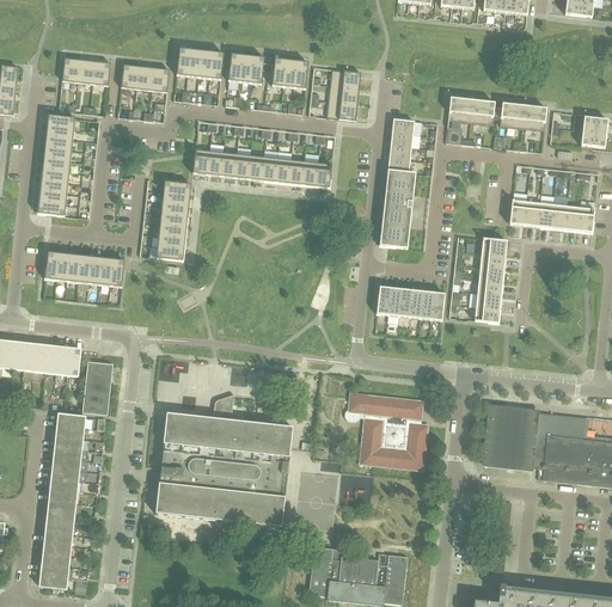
[(495,10),(495,0),(484,0),(483,8),(495,10)]
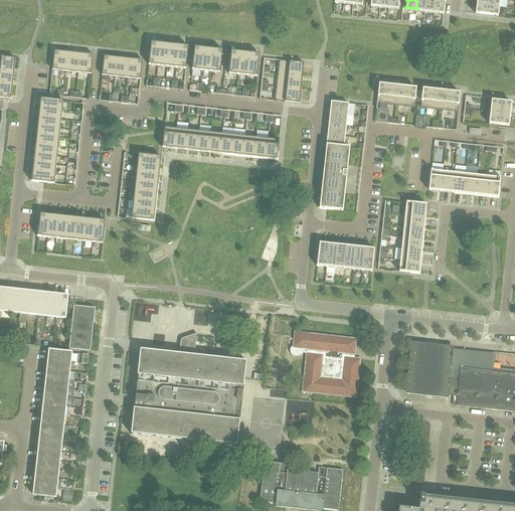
[(416,0),(416,8),(425,9),(425,0),(416,0)]
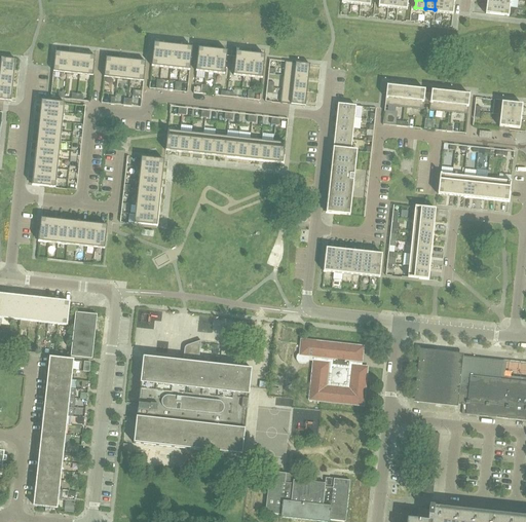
[(435,0),(435,9),(443,10),(444,0),(435,0)]
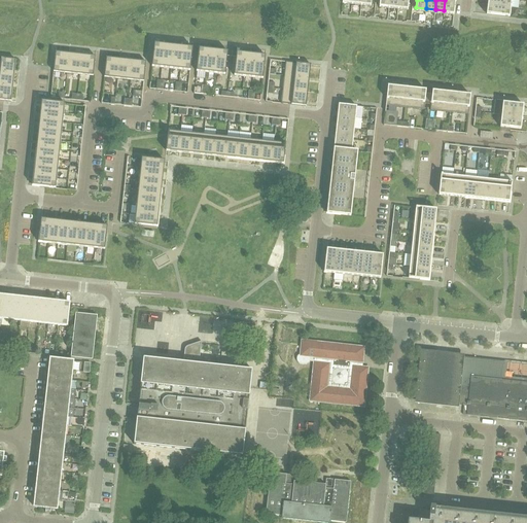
[(445,0),(444,10),(454,11),(455,0),(445,0)]
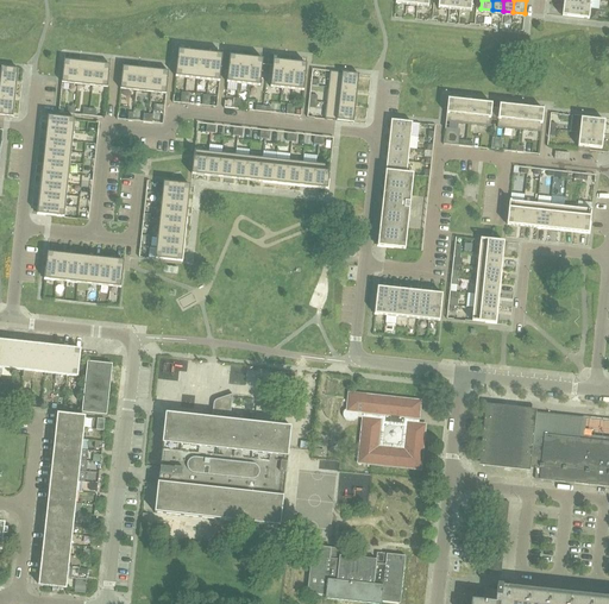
[(564,1),(563,12),(589,16),(590,5),(564,1)]
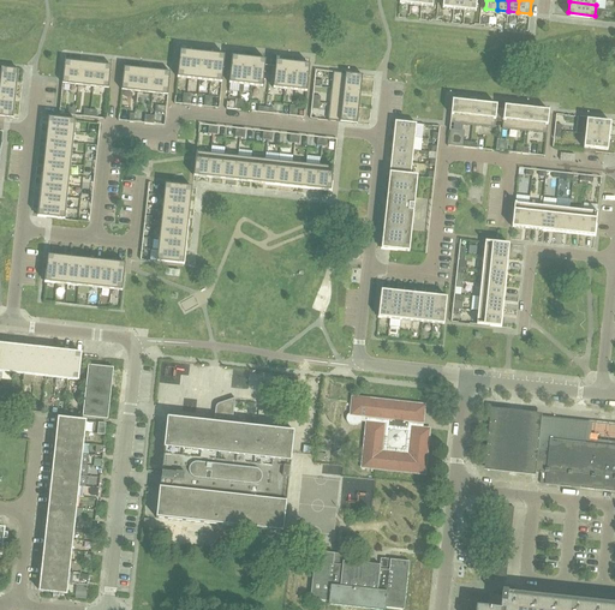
[(178,73),(189,75),(192,48),(180,47),(178,73)]
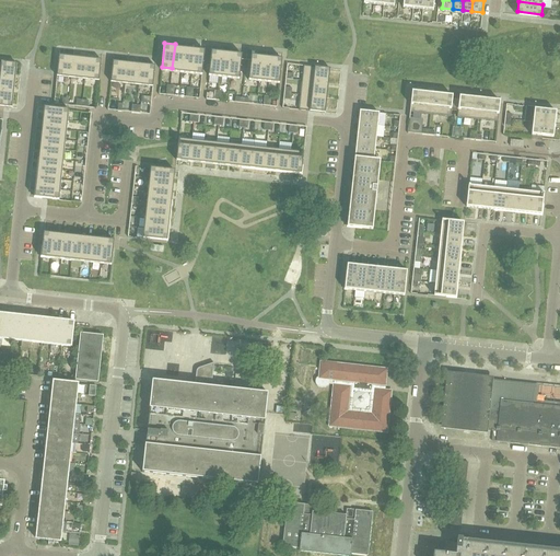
[(172,68),(182,69),(185,45),(175,44),(172,68)]
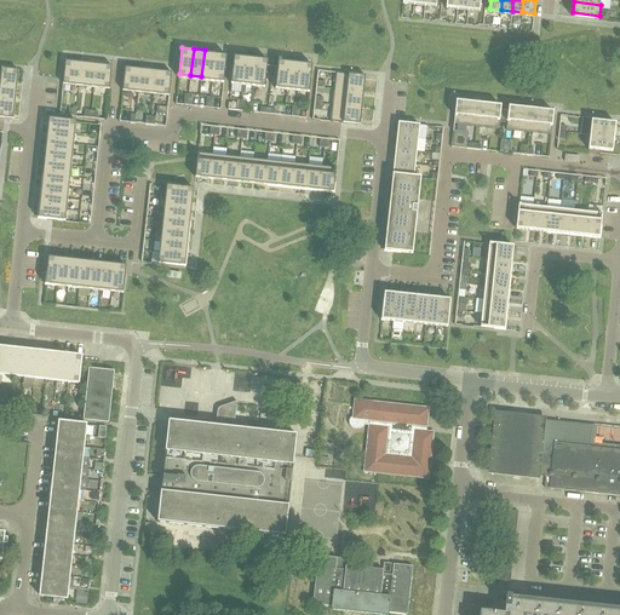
[(205,50),(201,76),(212,78),(216,51),(205,50)]
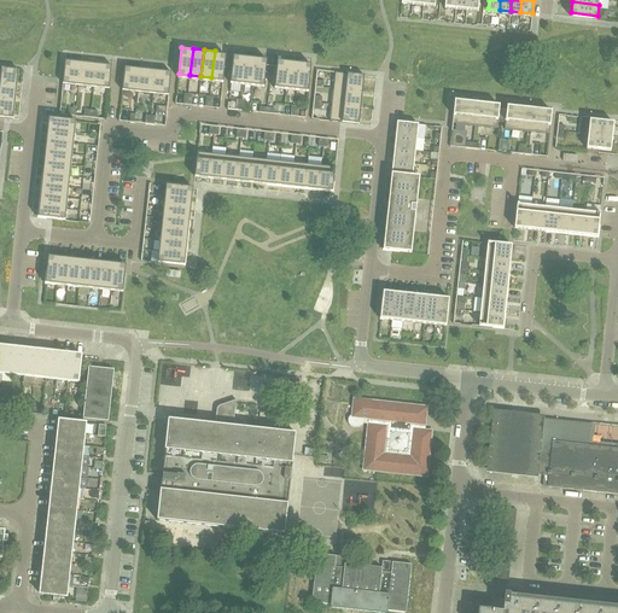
[(223,79),(226,52),(215,51),(211,77),(223,79)]
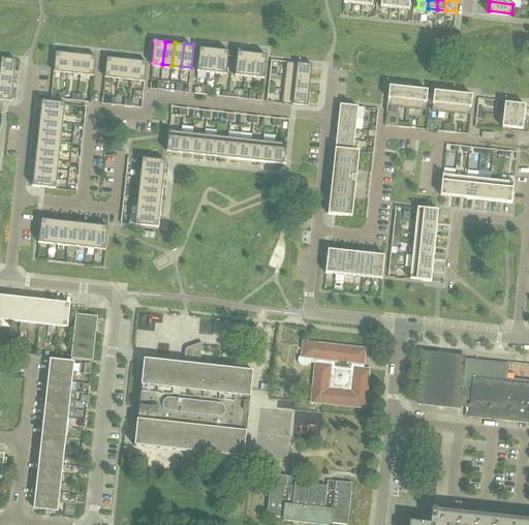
[(197,68),(207,69),(210,47),(210,45),(199,44),(199,45),(197,68)]
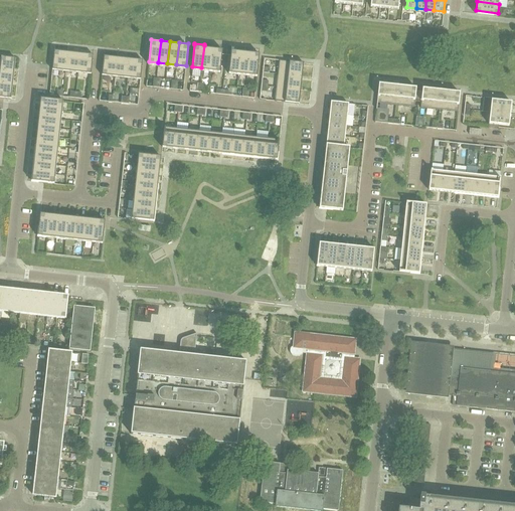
[(204,44),(204,45),(201,67),(210,68),(213,46),(213,45),(204,44)]
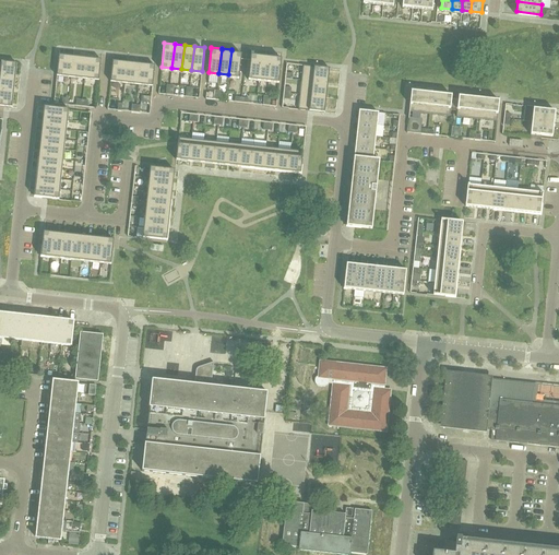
[(239,75),(241,51),(241,50),(232,49),(232,50),(228,74),(239,75)]
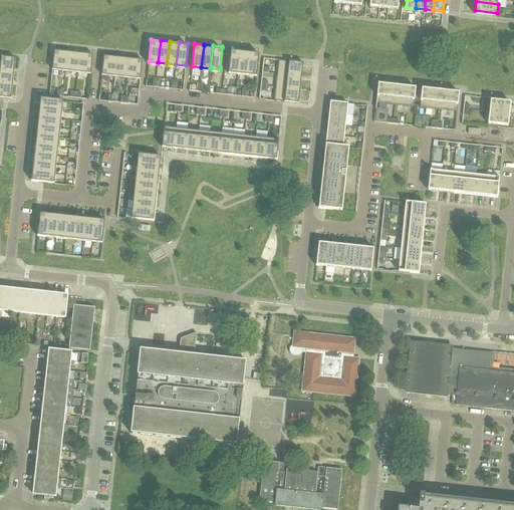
[(54,47),(54,48),(52,66),(65,68),(67,49),(67,48),(54,47)]
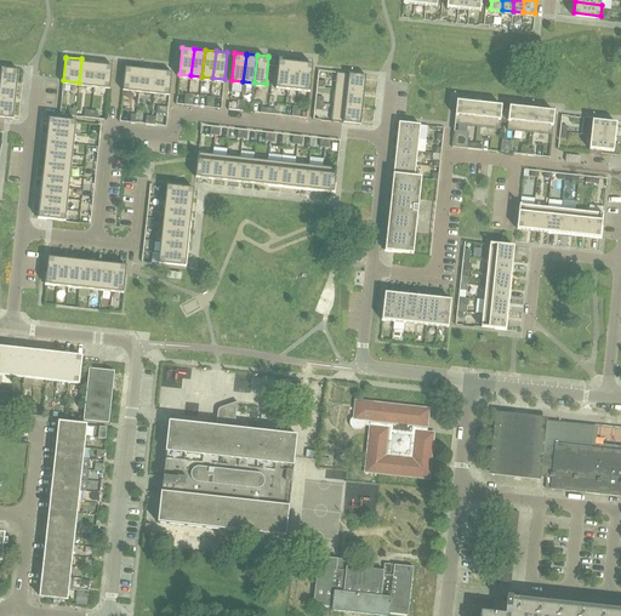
[(275,85),(288,86),(290,60),(290,58),(279,57),(279,58),(275,85)]
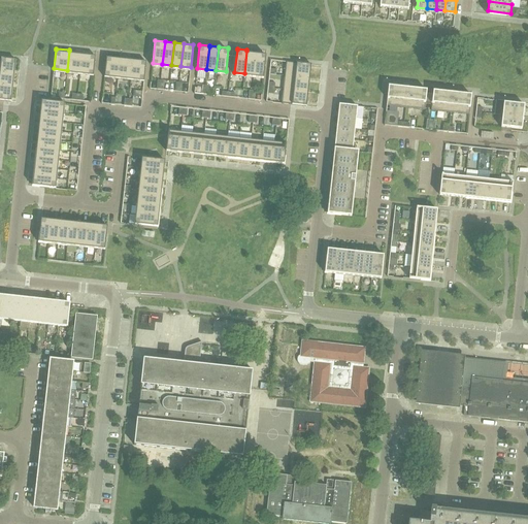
[(69,51),(67,70),(80,71),(83,52),(69,50),(69,51)]
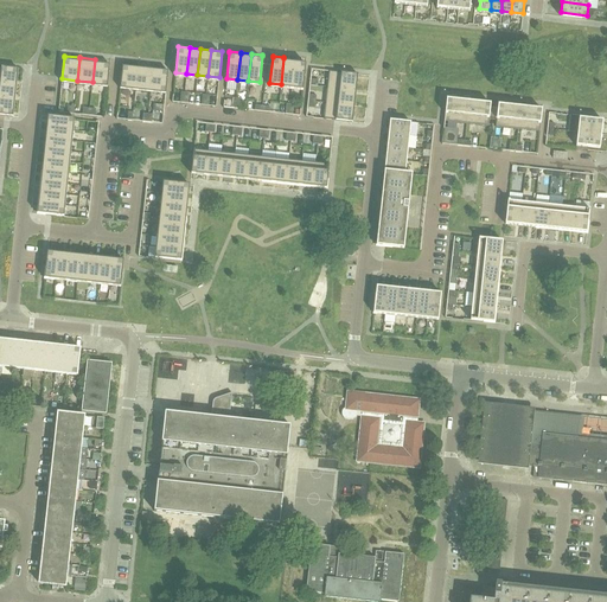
[(283,57),(283,58),(281,84),(292,85),(294,59),(294,58),(283,57)]
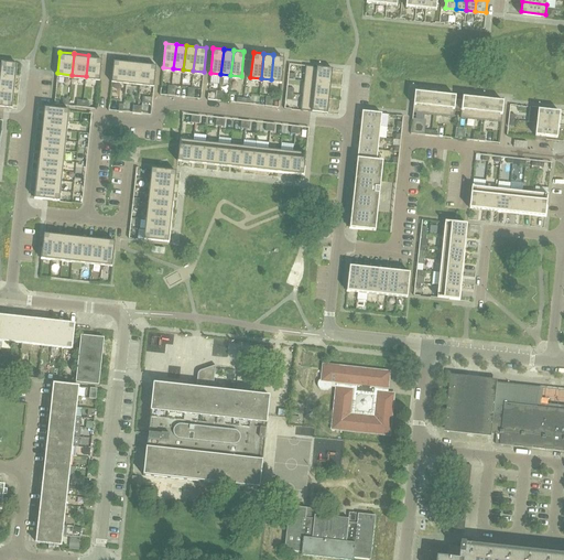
[(282,81),(284,56),(284,55),(273,54),(273,55),(271,79),(282,81)]
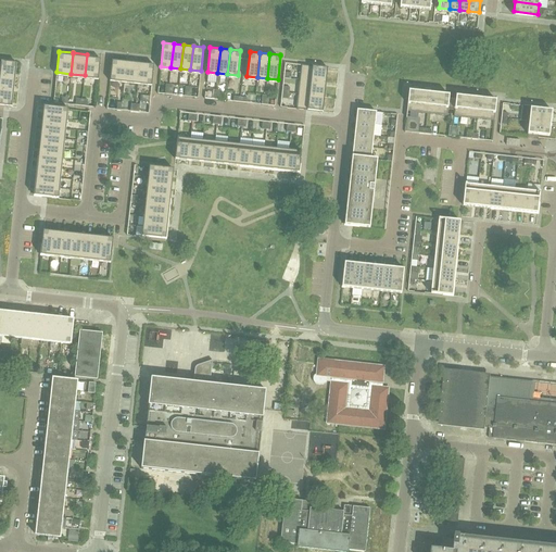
[(101,55),(87,54),(85,75),(99,76),(101,57),(101,55)]
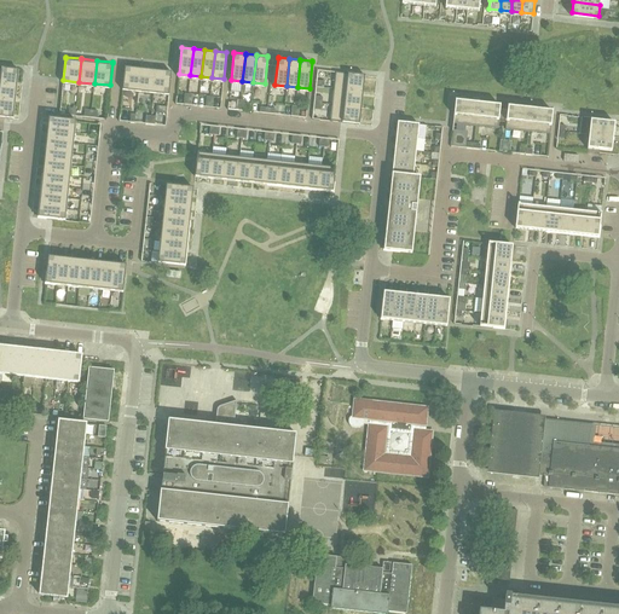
[(19,67),(18,65),(0,63),(0,80),(17,82),(19,67)]
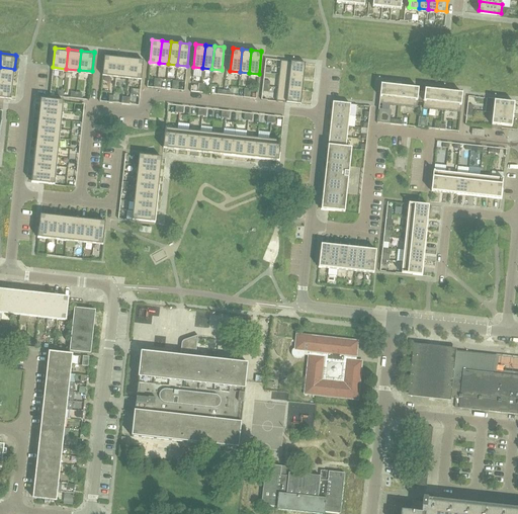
[(115,74),(117,55),(104,53),(104,54),(102,72),(115,74)]
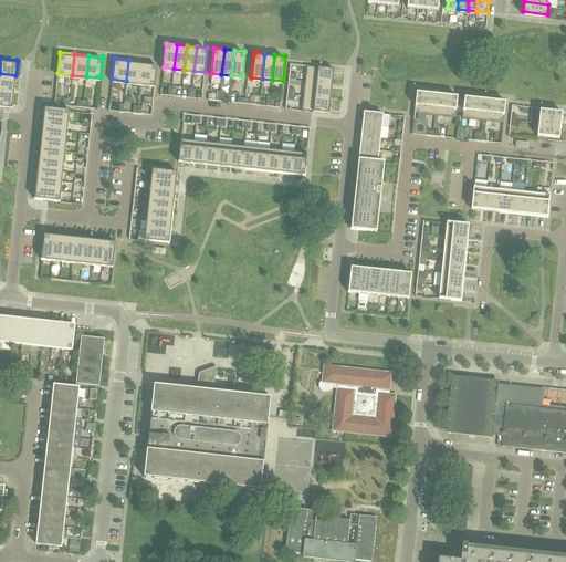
[(126,81),(140,82),(143,62),(143,61),(128,60),(126,81)]
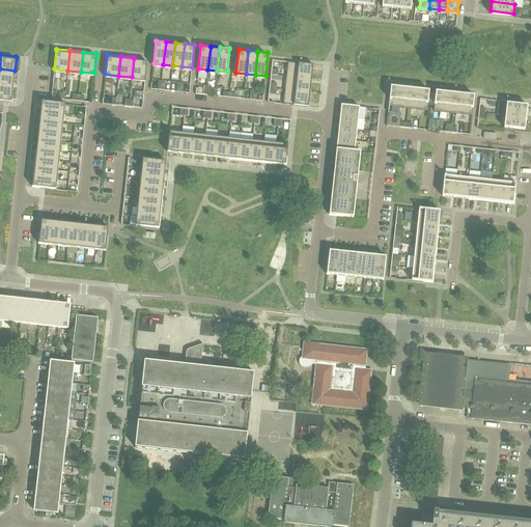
[(134,57),(134,58),(132,77),(145,79),(147,59),(134,57)]
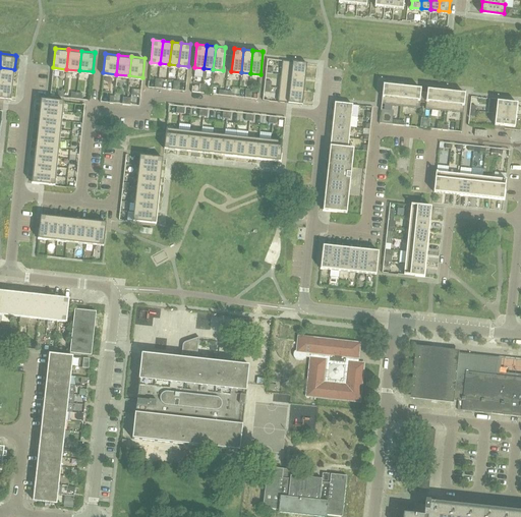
[(282,57),(281,71),(305,74),(307,60),(306,60),(282,57)]
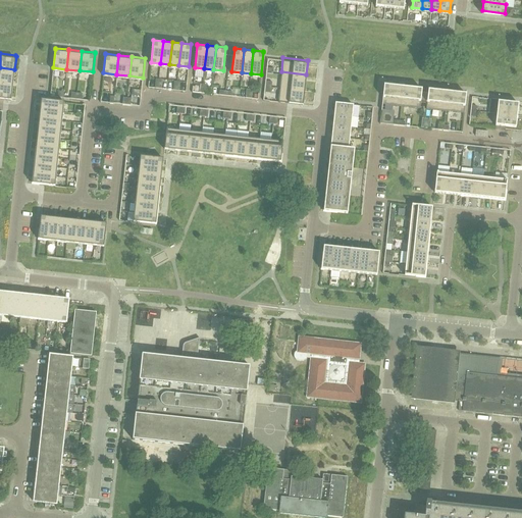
[(14,69),(0,67),(0,81),(12,83),(13,83),(14,69)]
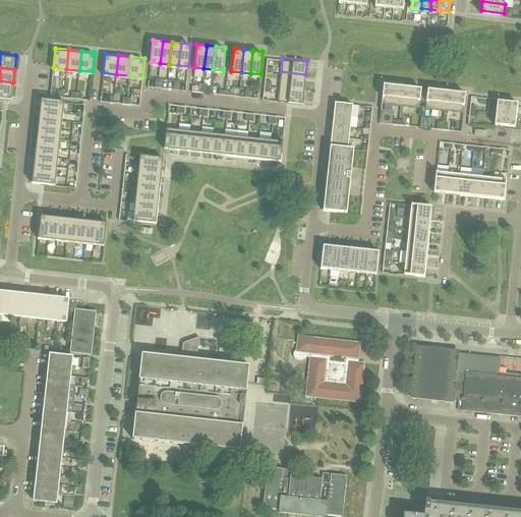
[(281,71),(280,84),(303,88),(304,88),(305,74),(281,71)]
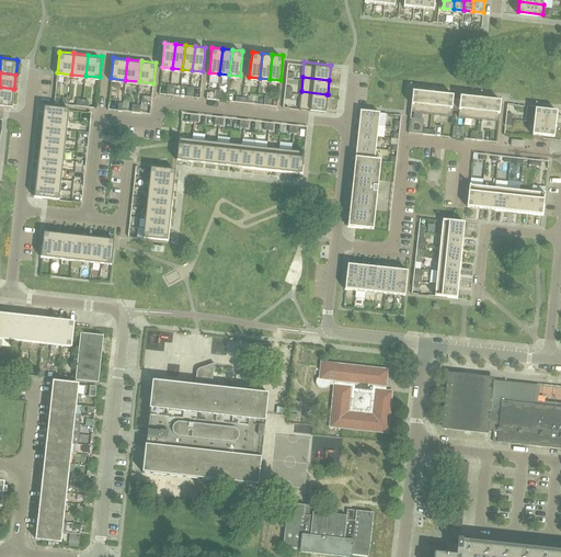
[(13,89),(0,87),(0,102),(12,104),(14,89),(13,89)]
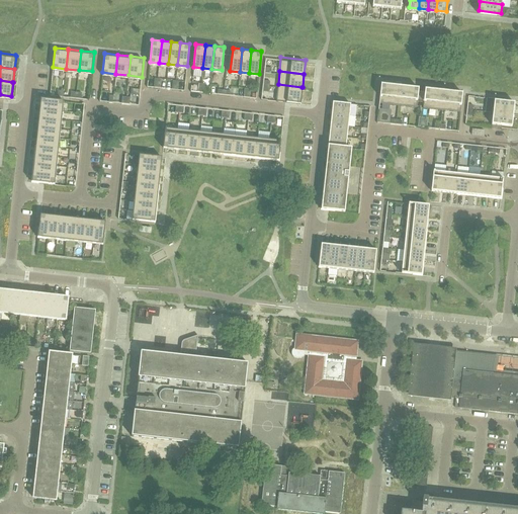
[(379,100),(398,102),(400,84),(400,83),(381,81),(381,82),(379,100)]
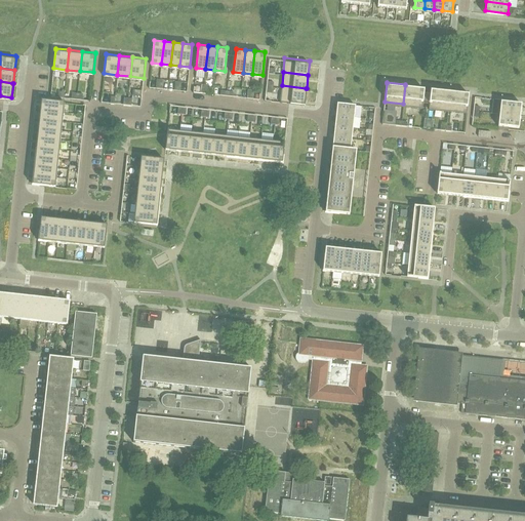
[(405,84),(405,85),(403,104),(422,106),(425,87),(425,86),(405,84)]
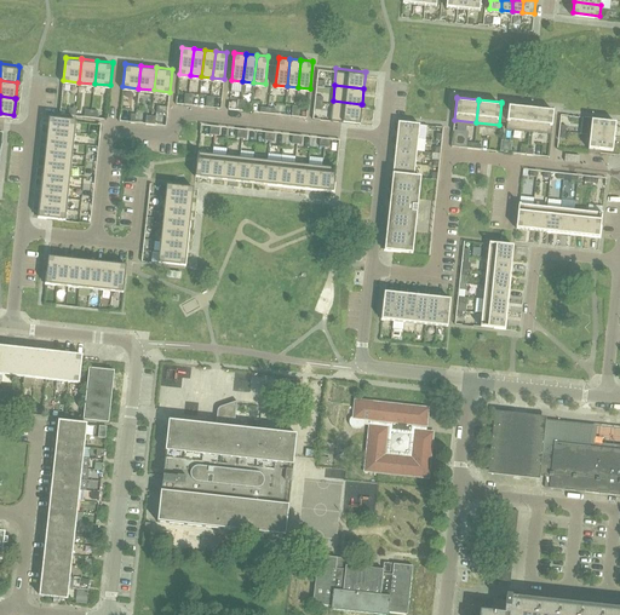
[(362,104),(361,104),(333,101),(331,118),(360,120),(361,120),(362,104)]
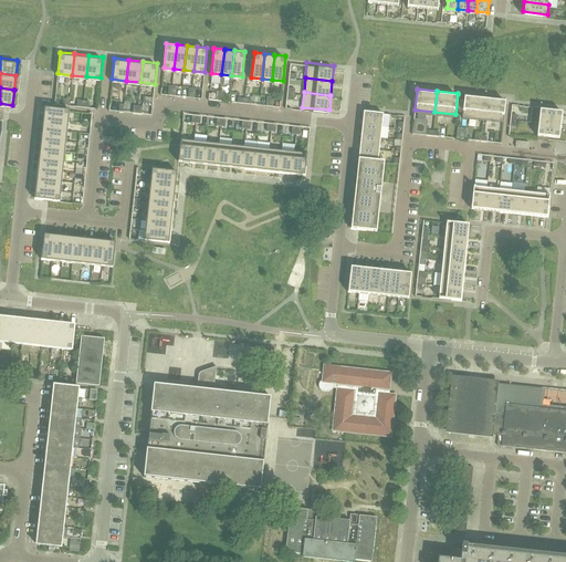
[(464,94),(464,95),(462,115),(483,117),(485,97),(485,96),(464,94)]
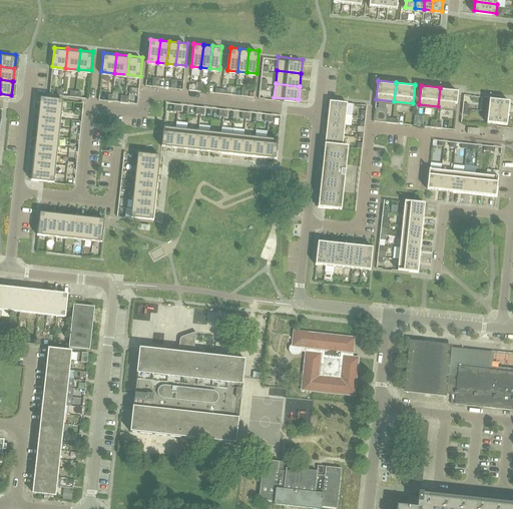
[(440,88),(438,106),(456,108),(458,90),(458,89),(440,87),(440,88)]
